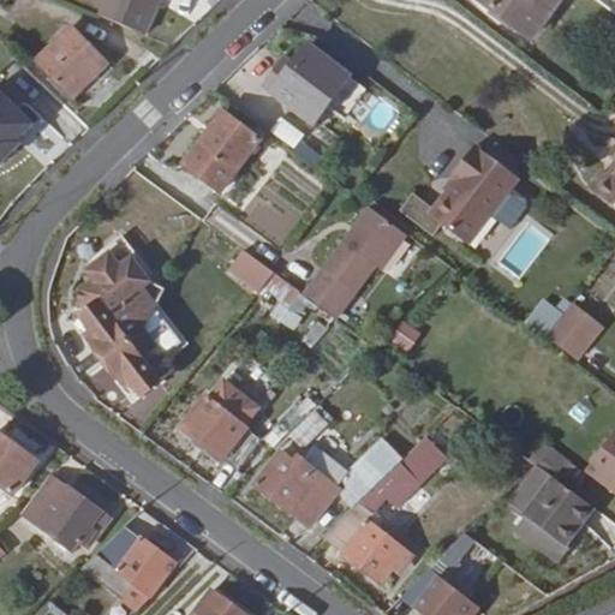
[(105,0),(99,17),(147,36),(161,0),(105,0)]
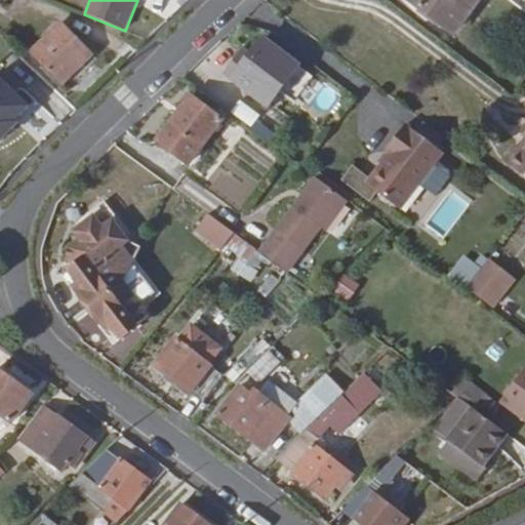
[(409,0),(456,36),(483,0),(409,0)]
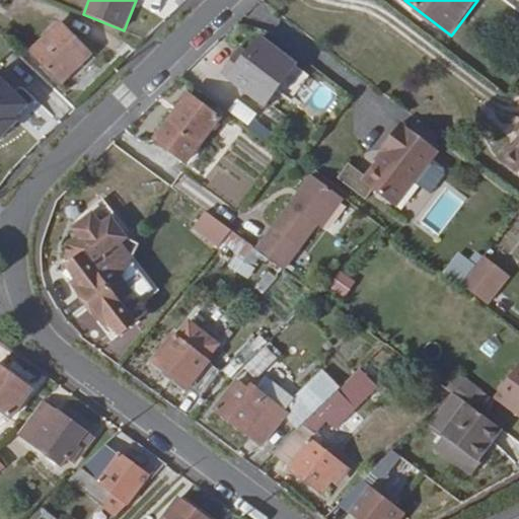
[(29,52),(63,84),(93,55),(61,21),(29,52)]
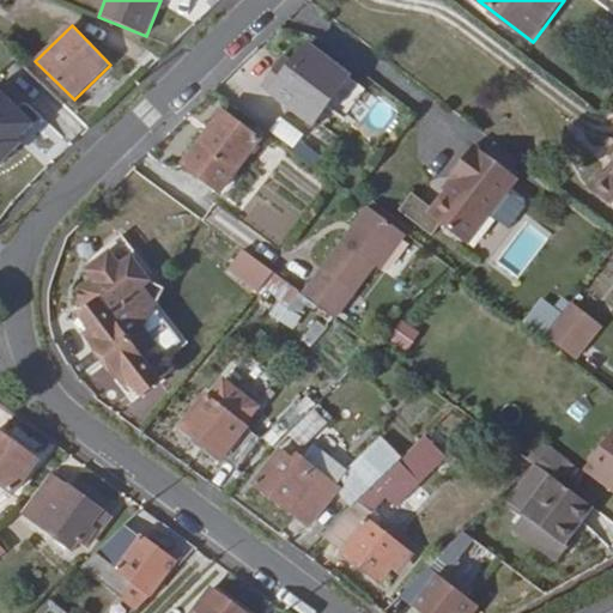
[(308,44),(292,65),(285,60),(265,87),(314,125),(351,77),(308,44)]
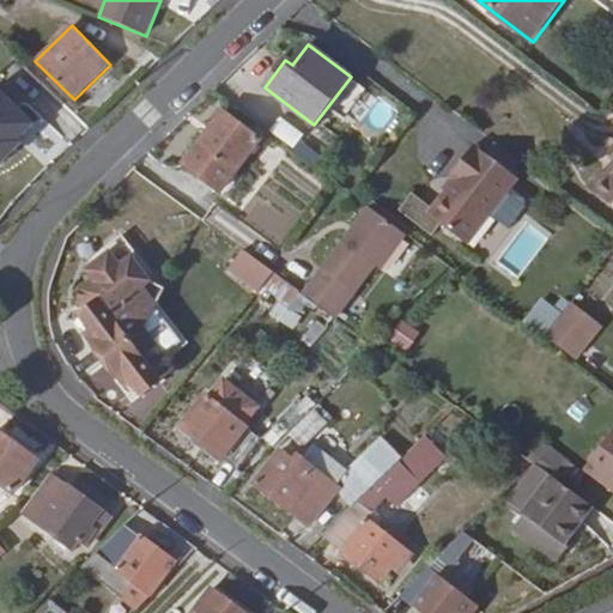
[(0,133),(38,97),(4,62),(0,66),(0,133)]
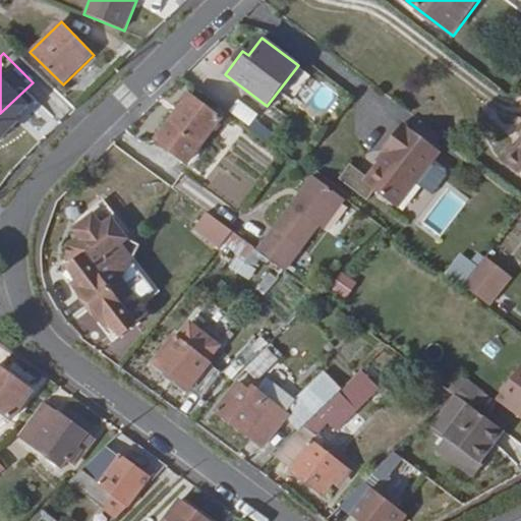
[(189,94),(156,139),(188,164),(223,119),(189,94)]
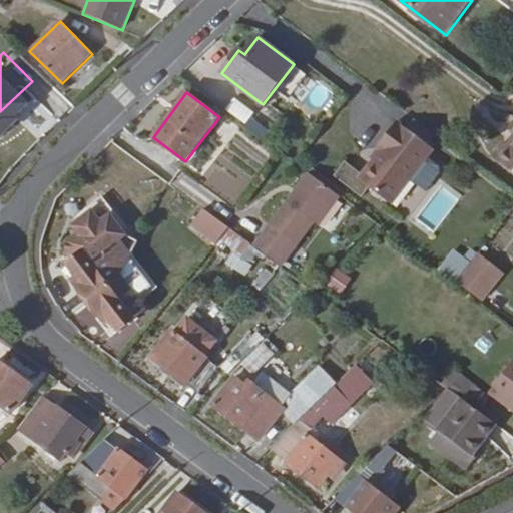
[(232,98),(224,111),(246,123),(253,111),(232,98)]
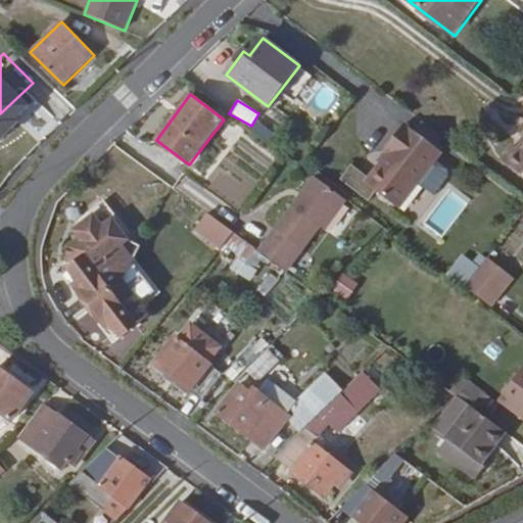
[(424,123),(416,132),(436,148),(444,138),(424,123)]
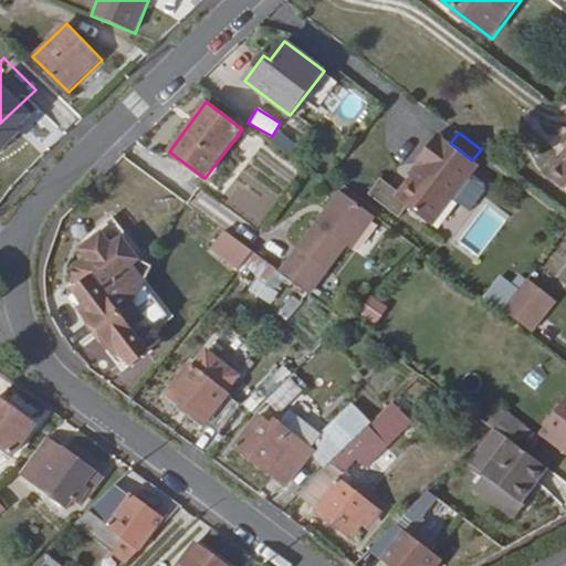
[(412,177),(397,198),(432,226),(454,198),(473,174),(480,166),(472,160),(450,143),(439,135),(417,164),(418,165),(421,167),(412,177)]
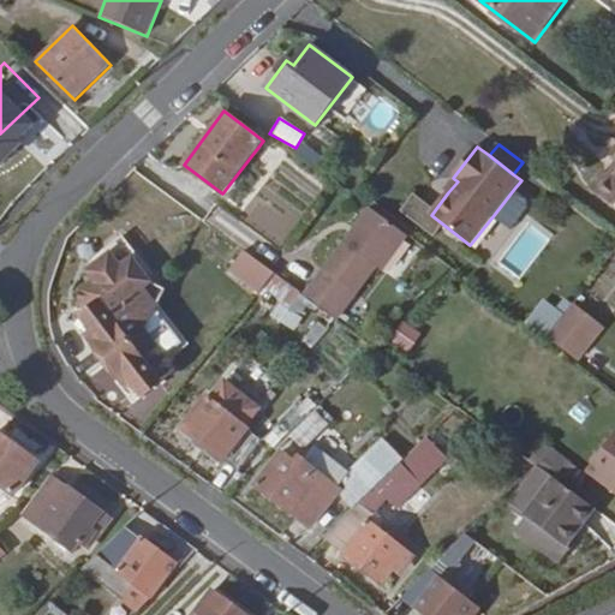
[(614,171),(610,178),(604,174),(591,192),(614,209),(614,171)]
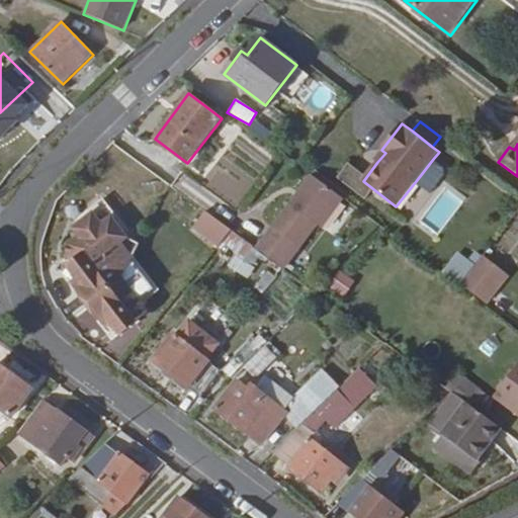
[(385,153),(382,151),(375,161),(377,162),(385,153)]
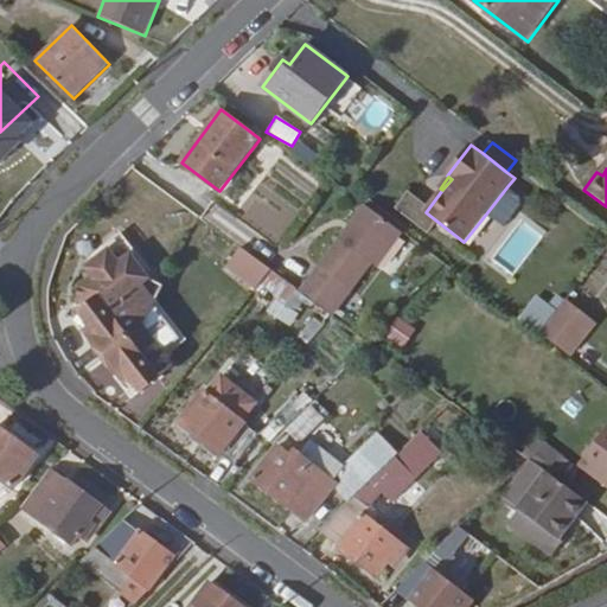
[(526,200),(508,186),(487,212),(502,223),(510,222),(526,200)]
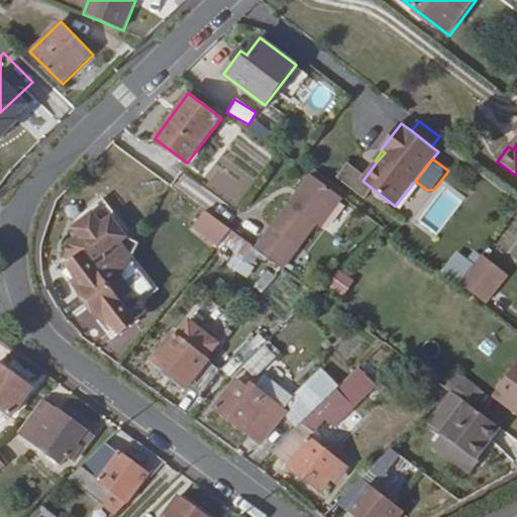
[(311,174),(256,247),(285,269),(317,225),(321,227),(342,199),(311,174)]
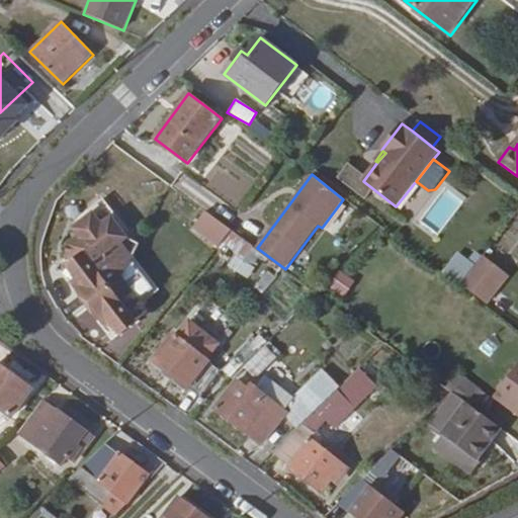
[(219,248),(226,240),(233,231),(206,210),(192,228),(219,248)]
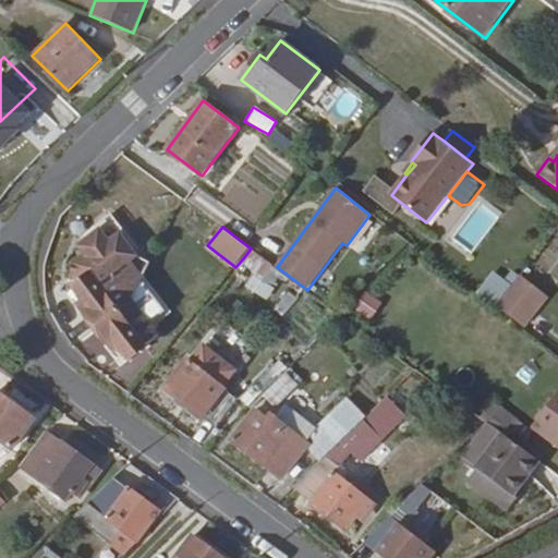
[(130,302),(132,296),(152,261),(138,257),(120,232),(110,241),(100,230),(79,245),(85,254),(72,264),(73,276),(79,282),(73,287),(83,301),(79,303),(98,328),(130,302)]
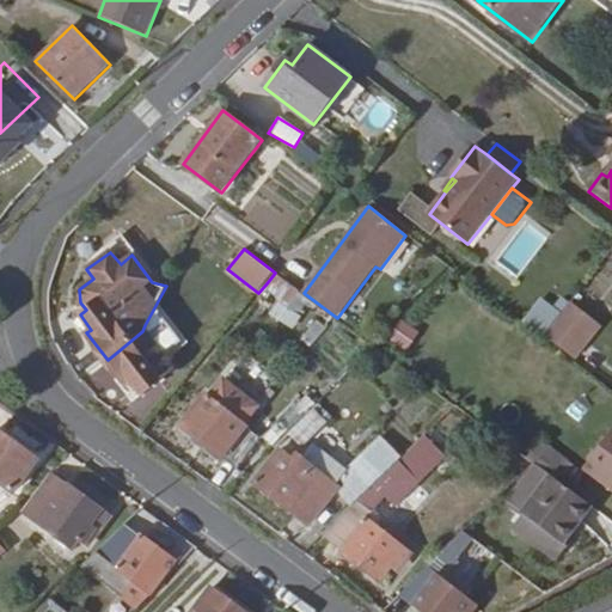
[(300,291),(275,273),(267,283),(292,303),(300,291)]
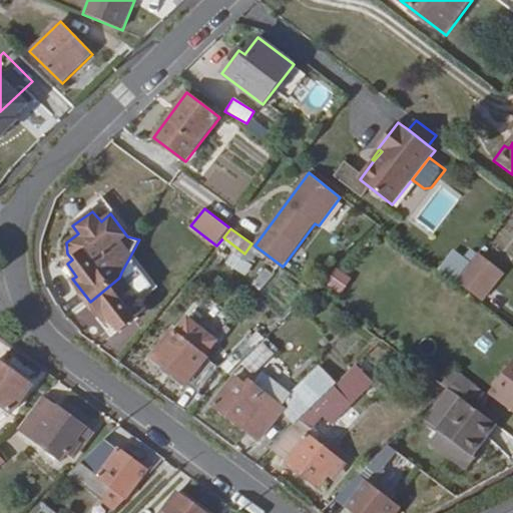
[(477,255),(455,284),(479,301),(501,274),(477,255)]
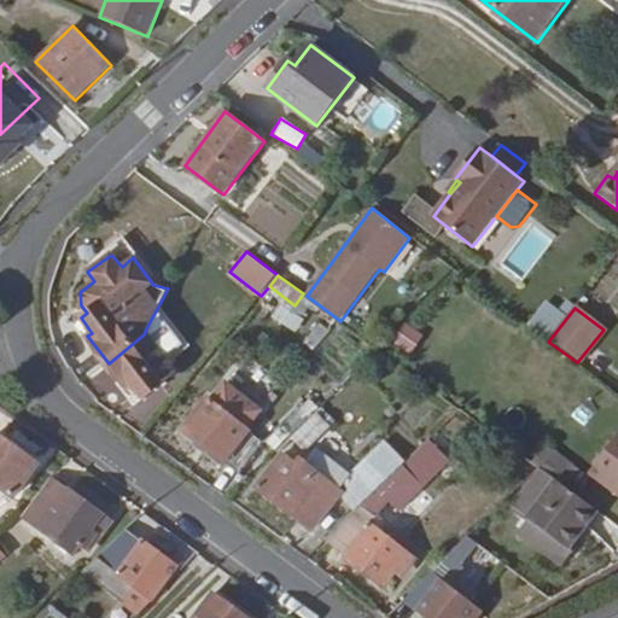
[(403,322),(391,343),(410,355),(423,334),(403,322)]
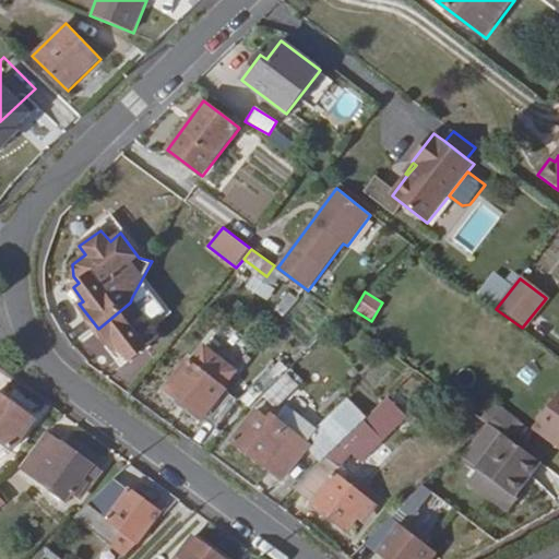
[(130,302),(98,329),(116,353),(120,349),(130,363),(162,335),(132,297),(130,302)]
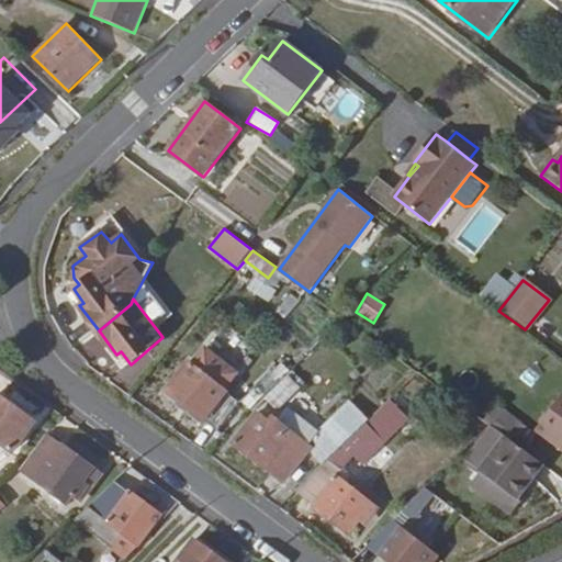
[(190,363),(167,391),(218,431),(240,403),(222,388),(232,374),(205,353),(194,367),(190,363)]
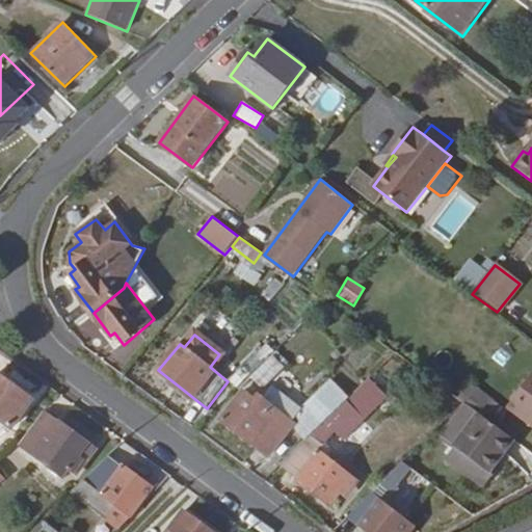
[(273,353),(249,375),(260,386),(271,374),(274,376),(284,367),(273,353)]
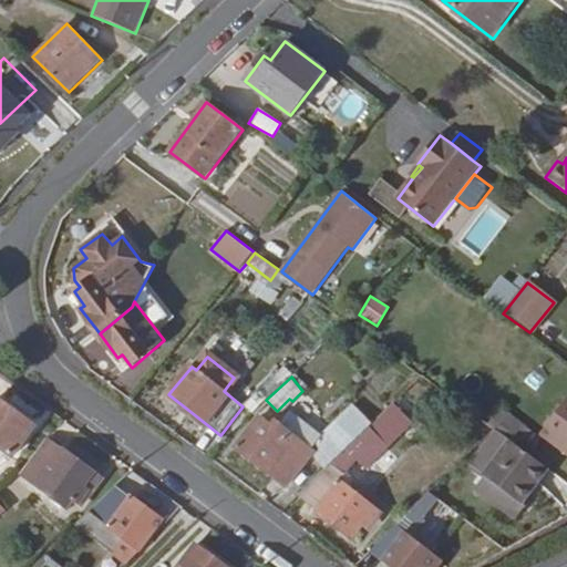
[(37,425),(0,399),(0,447),(13,457),(37,425)]
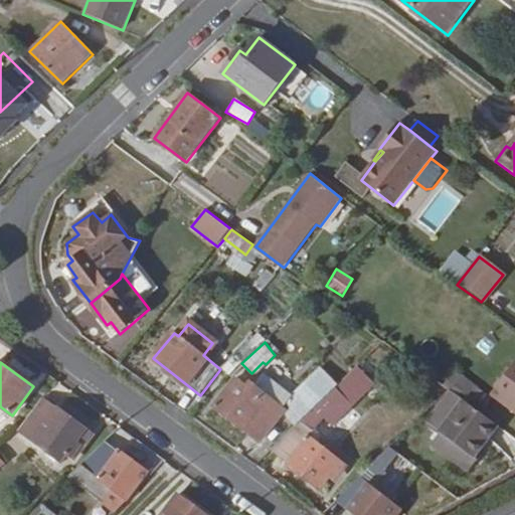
[(514,364),(492,395),(514,411),(514,364)]
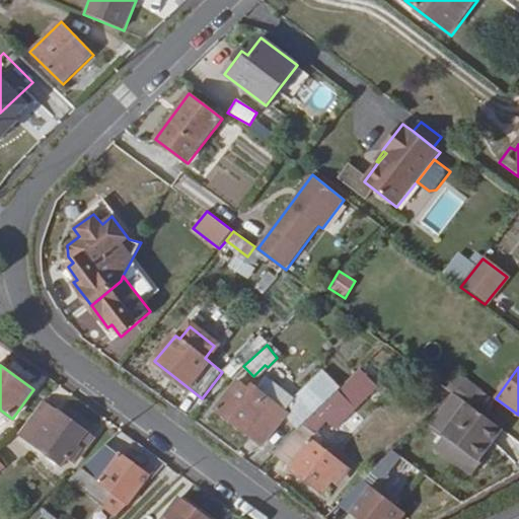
[(288,415),(287,416),(298,429),(304,423),(341,387),(323,369),(287,404),(293,410),(288,415)]
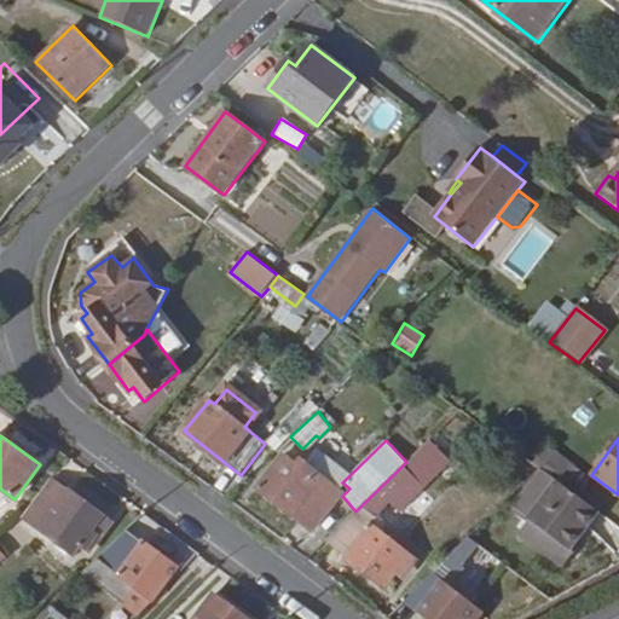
[(342,496),(343,495),(300,458),(296,462),(284,452),(256,487),(313,532),(342,496)]
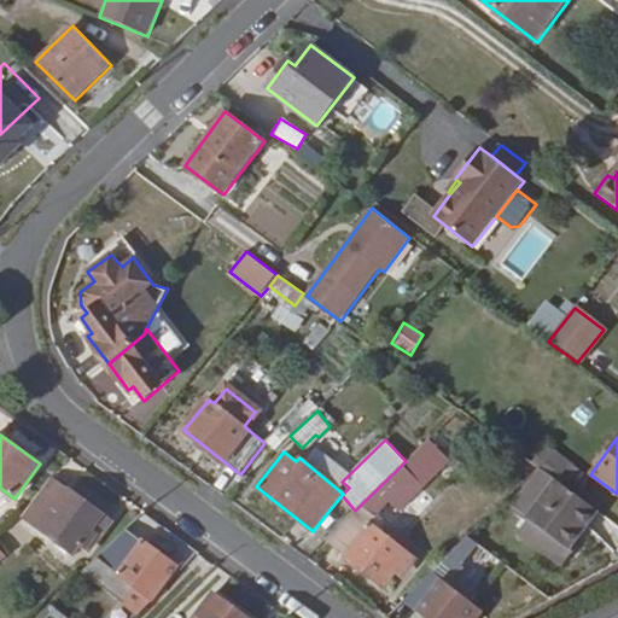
[(94,531),(106,516),(108,514),(56,476),(22,519),(74,559),(81,548),(88,553),(101,535),(94,531)]
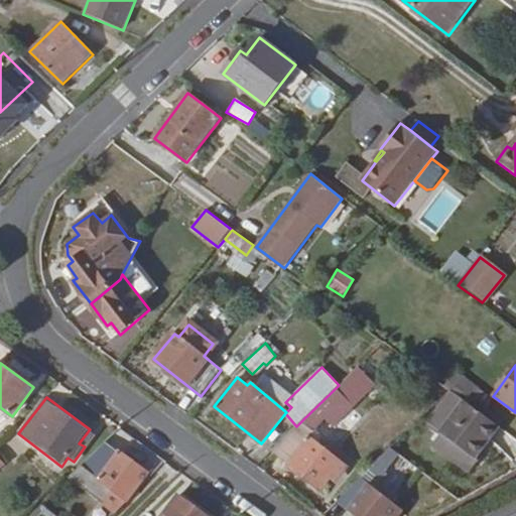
[(465,401),(431,445),(469,474),(478,462),(475,460),(499,426),(465,401)]
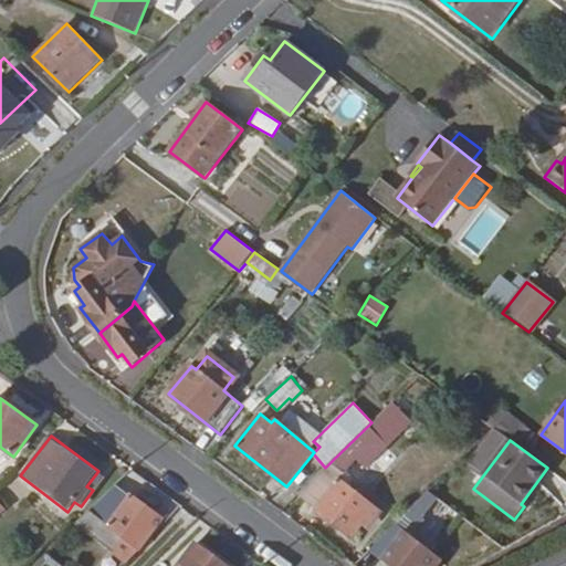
[(332,461),(325,468),(297,495),(353,538),(363,524),(369,528),(381,511),(341,480),(346,473),(332,461)]
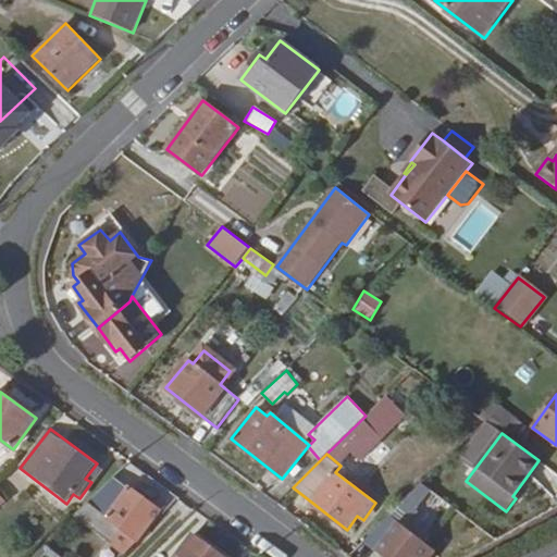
[(103,470),(96,465),(85,479),(91,482),(79,498),(82,500),(103,470)]
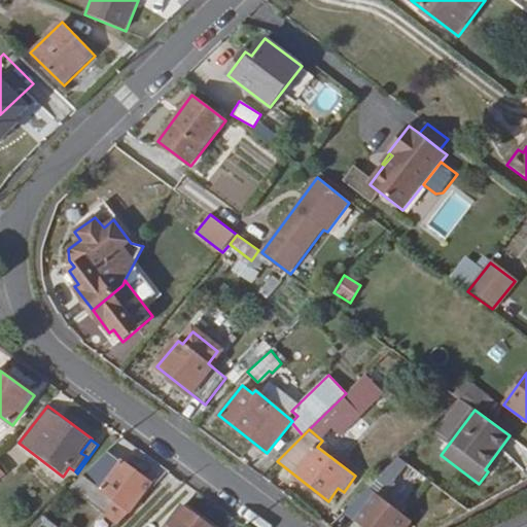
[(114,521),(116,519),(120,521),(132,511),(152,484),(109,453),(71,489),(114,521)]
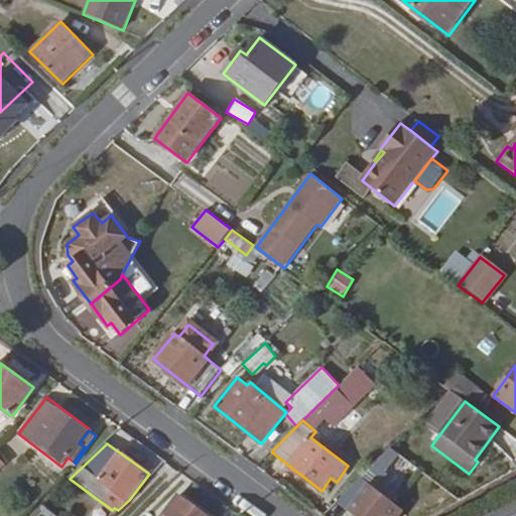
[(400,515),(404,510),(397,504),(372,486),(380,476),(382,473),(374,465),(336,502),(353,515),(400,515)]
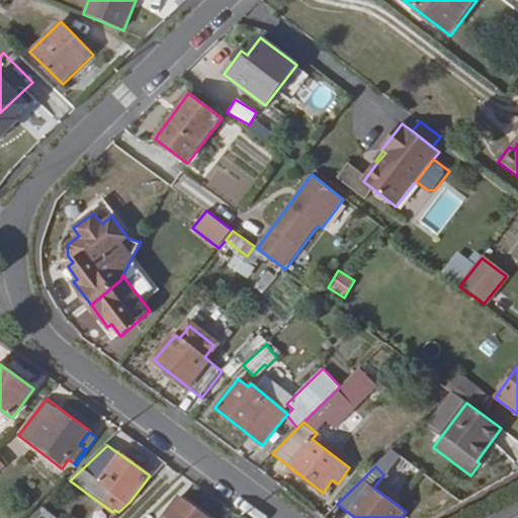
[(373,488),(399,506),(406,496),(381,478),(373,488)]
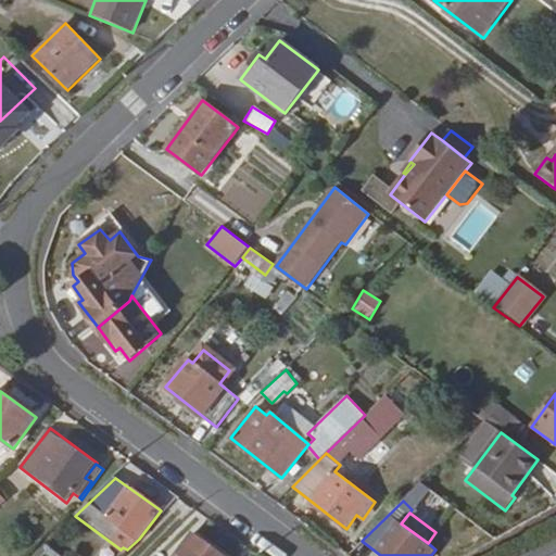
[(223,555),(192,533),(175,555),(223,555)]
